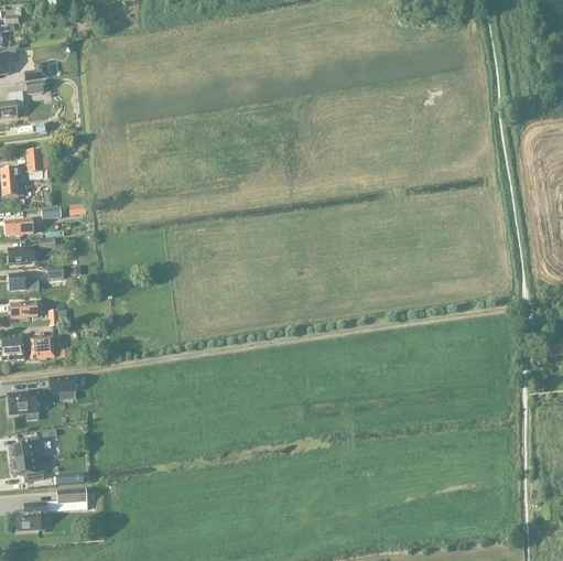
[(0,40),(2,40),(1,32),(14,30),(14,22),(19,22),(19,15),(22,14),(22,8),(7,9),(7,15),(4,15),(6,24),(0,24),(0,40)]
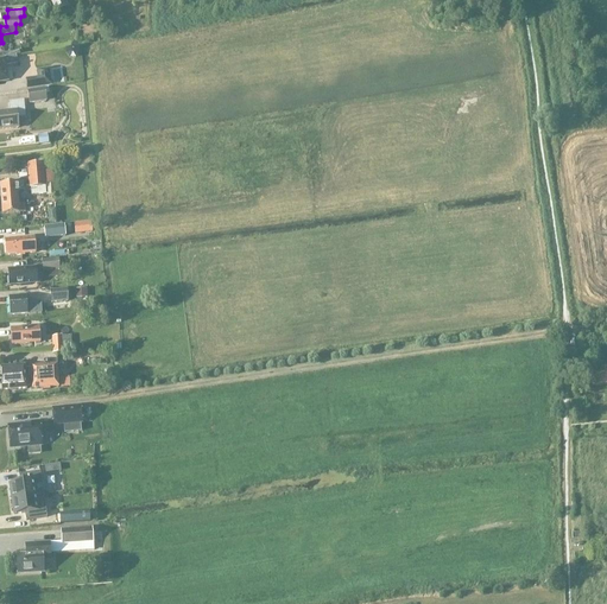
[(0,57),(0,78),(7,78),(6,63),(18,62),(17,53),(4,55),(5,57),(0,57)]
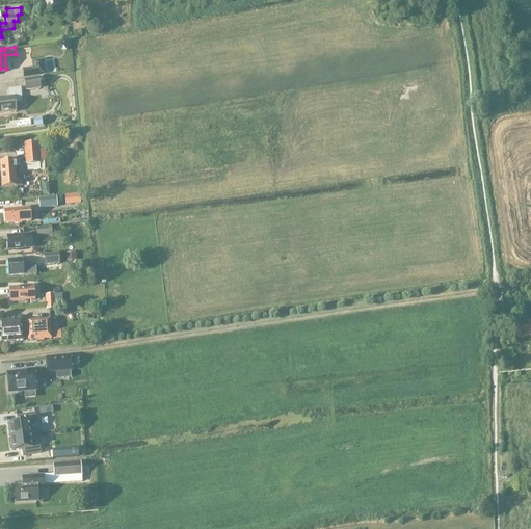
[(23,68),(24,76),(45,73),(43,58),(32,59),(33,65),(23,68)]
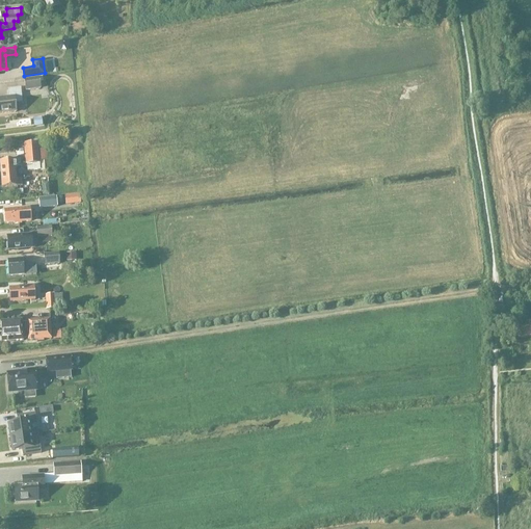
[(25,77),(27,88),(42,86),(40,75),(25,77)]
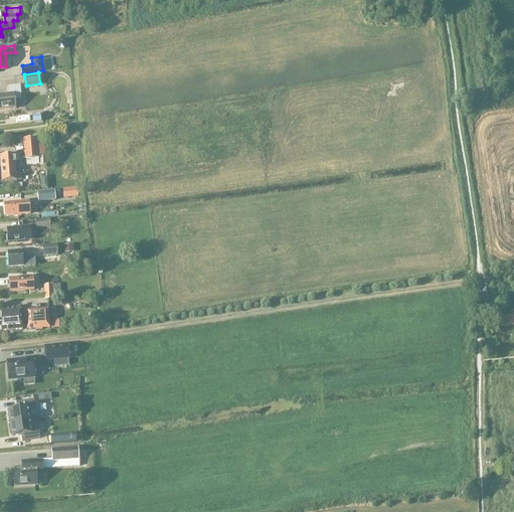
[(0,93),(0,107),(15,106),(14,97),(21,96),(20,82),(7,83),(8,92),(0,93)]
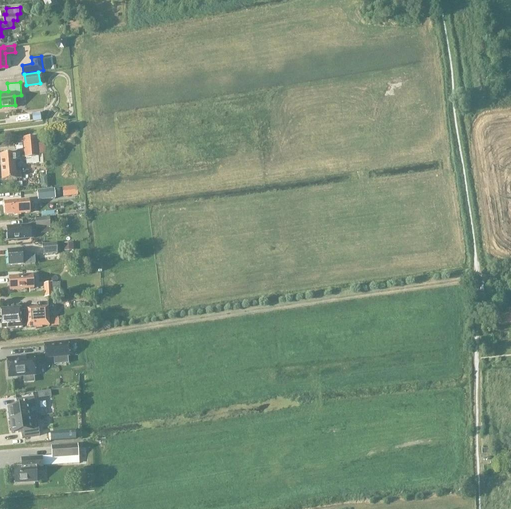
[(41,118),(40,111),(32,112),(33,119),(41,118)]
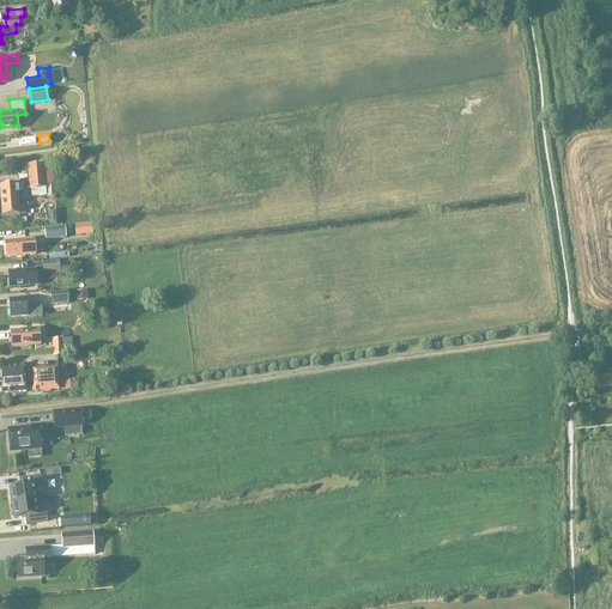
[(47,186),(46,162),(29,163),(31,187),(47,186)]
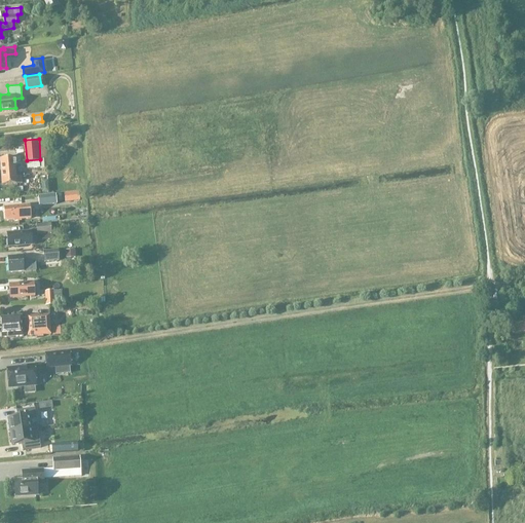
[(1,170),(15,169),(15,162),(21,162),(21,155),(14,155),(0,156),(1,170)]
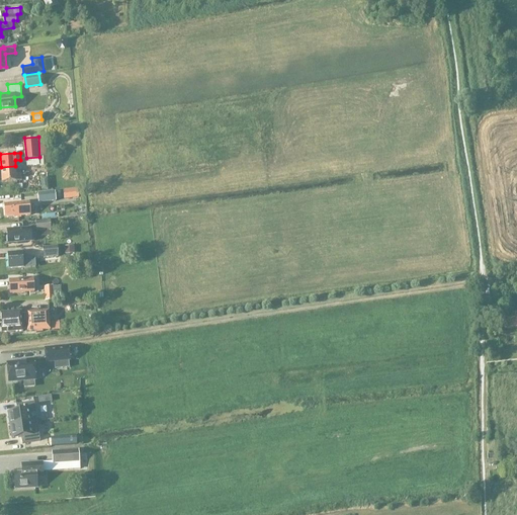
[(40,155),(40,164),(53,164),(53,155),(40,155)]
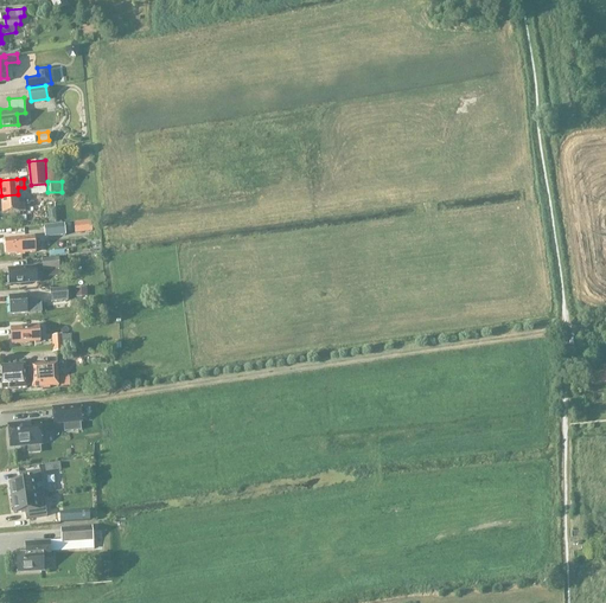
[(18,194),(1,196),(2,211),(19,210),(25,209),(25,200),(19,201),(18,194)]
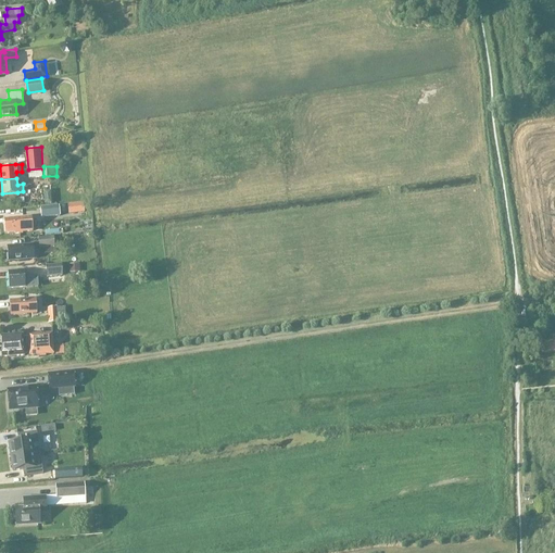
[(42,215),(61,213),(60,203),(40,206),(42,215)]
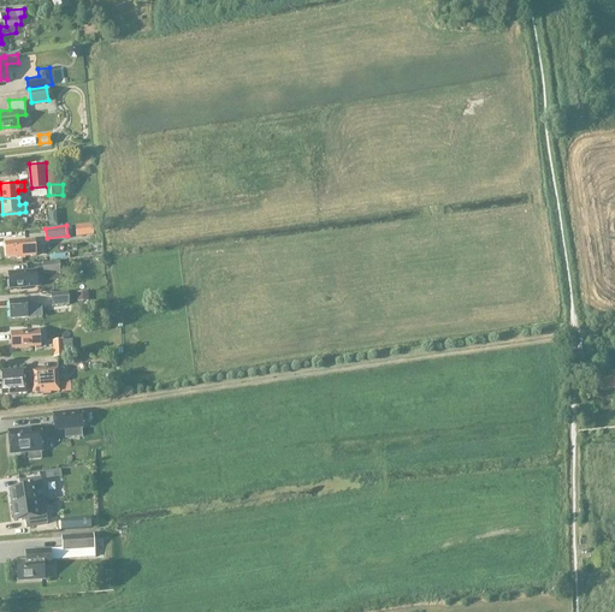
[(35,237),(24,238),(5,241),(6,256),(17,255),(17,256),(37,254),(35,237)]
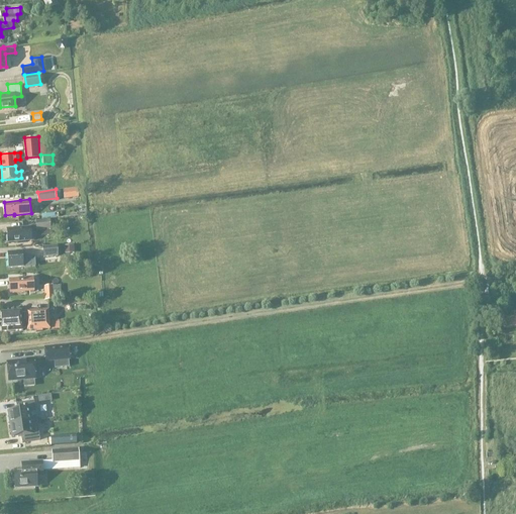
[(50,218),(37,218),(36,219),(37,229),(52,228),(50,218)]
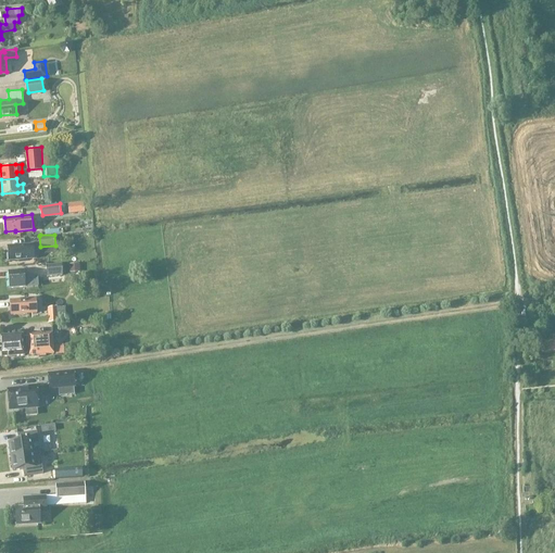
[(34,243),(33,243),(25,243),(8,244),(9,259),(22,258),(22,259),(35,258),(34,243)]
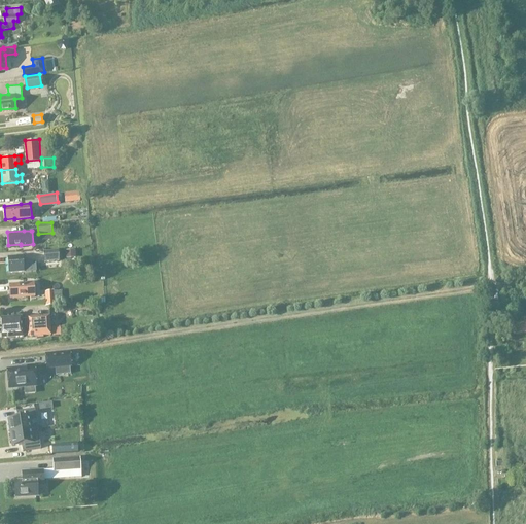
[(67,248),(67,256),(76,255),(76,247),(67,248)]
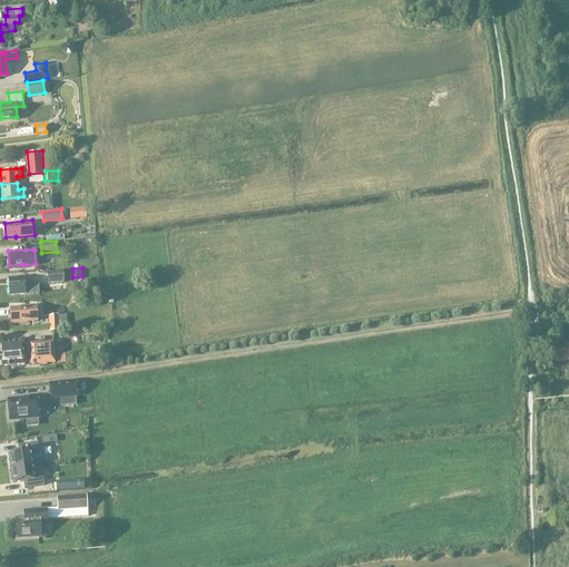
[(48,271),(49,282),(65,281),(64,269),(48,271)]
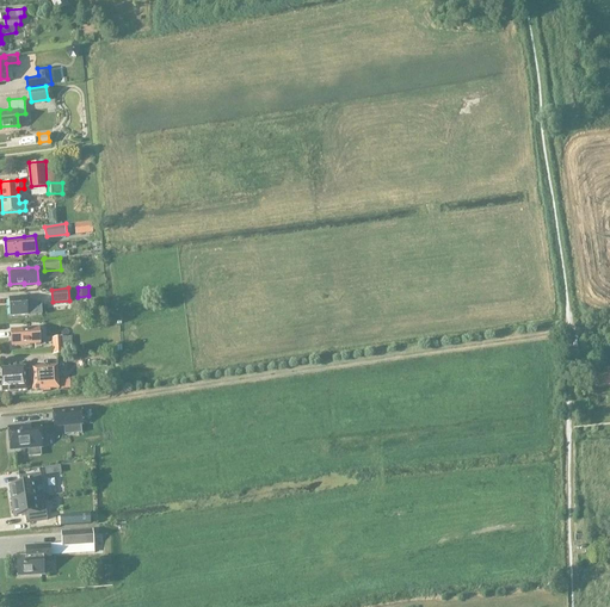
[(42,302),(36,302),(28,303),(26,295),(8,296),(10,314),(28,313),(28,314),(43,313),(42,302)]
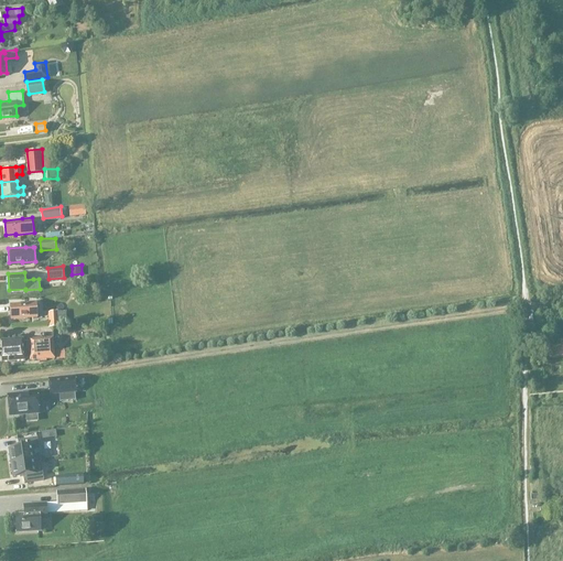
[(11,302),(12,316),(28,315),(38,315),(36,301),(11,302)]
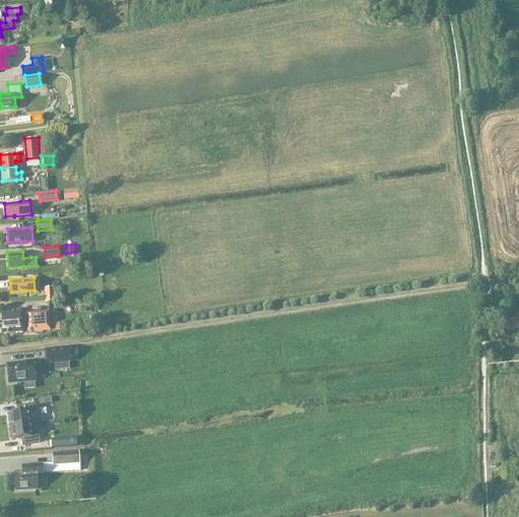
[(46,286),(46,300),(61,299),(60,288),(54,288),(54,285),(46,286)]
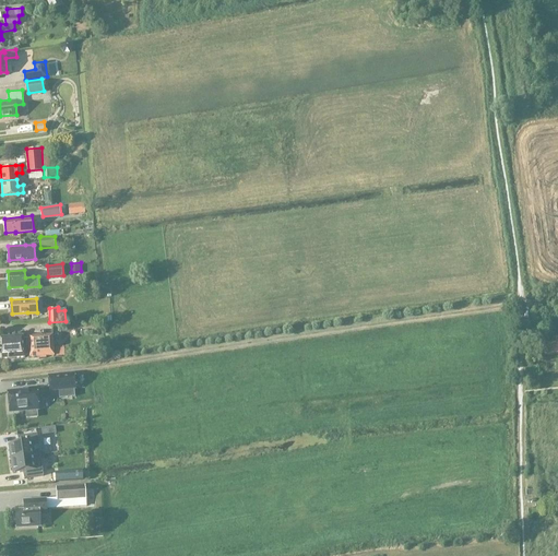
[(64,344),(55,345),(54,333),(28,334),(28,336),(24,336),(23,334),(1,335),(3,357),(25,356),(25,354),(30,353),(30,355),(64,353),(64,344)]
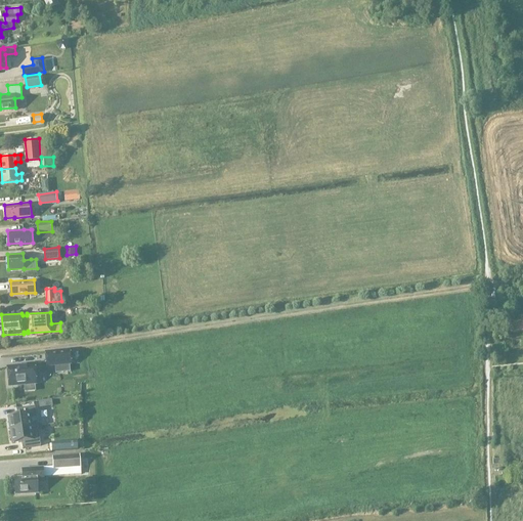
[(522,313),(521,314),(521,318),(510,319),(511,330),(522,328),(522,313)]
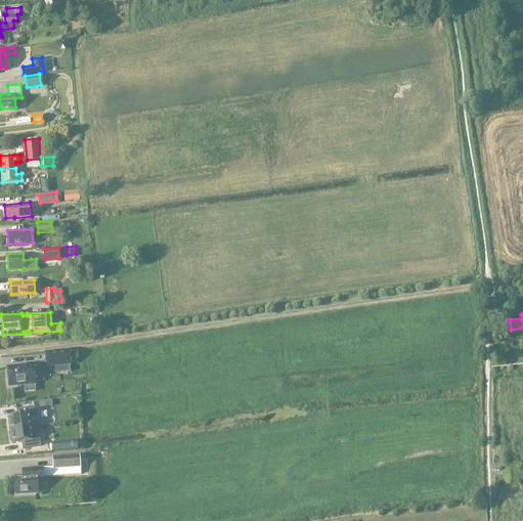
[(70,348),(45,350),(46,364),(71,362),(70,348)]
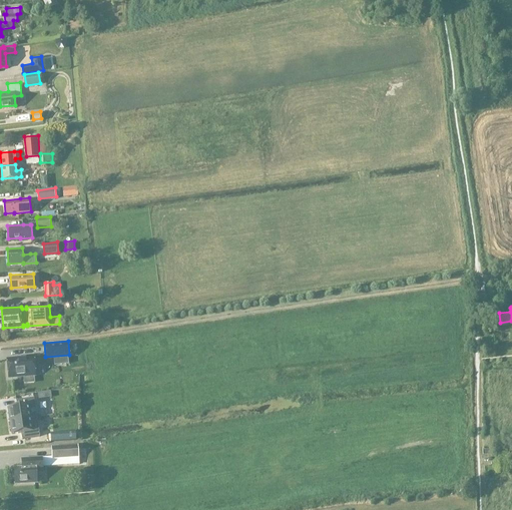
[(22,357),(7,358),(9,376),(35,373),(33,354),(22,355),(22,357)]
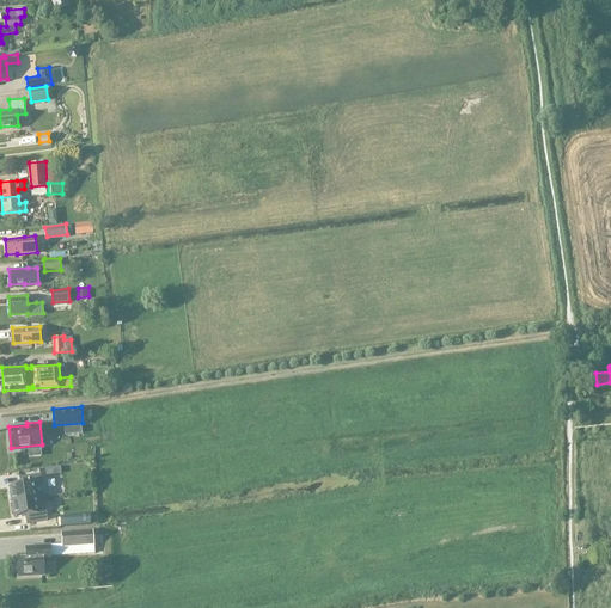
[(8,484),(11,499),(44,495),(41,472),(19,476),(20,483),(8,484)]
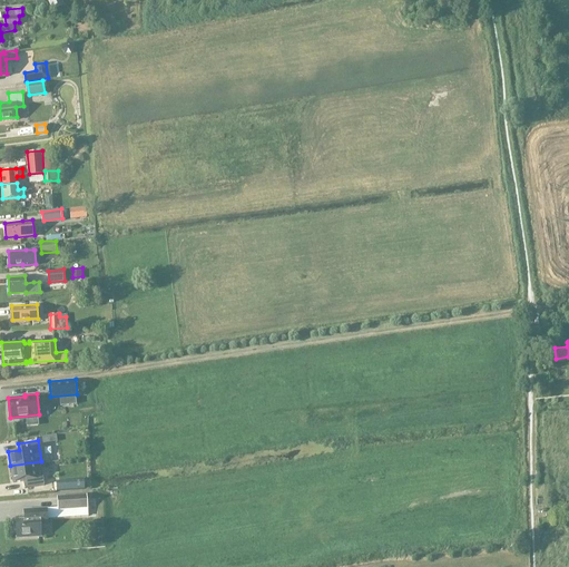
[(41,461),(10,466),(12,480),(23,478),(25,485),(43,482),(41,461)]
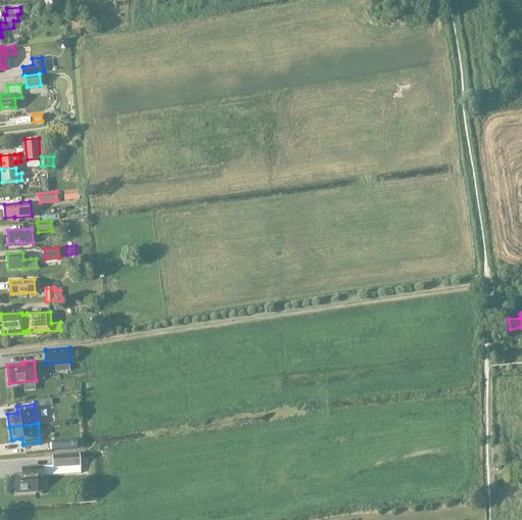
[(51,438),(51,447),(69,446),(68,437),(51,438)]
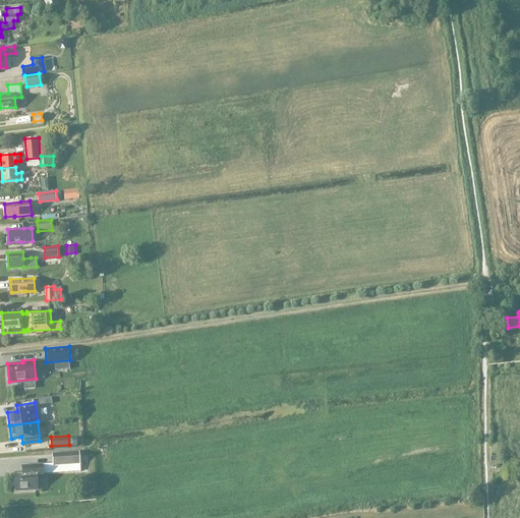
[(53,453),(54,465),(79,464),(78,451),(53,453)]
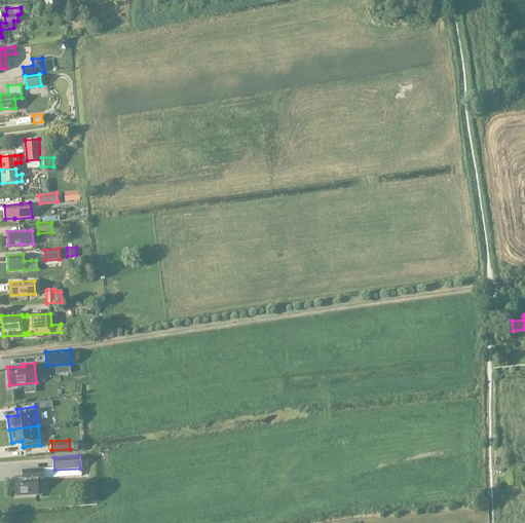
[(15,489),(15,494),(38,492),(37,482),(44,482),(43,468),(23,469),(23,478),(14,478),(14,483),(13,484),(13,488),(15,489)]
